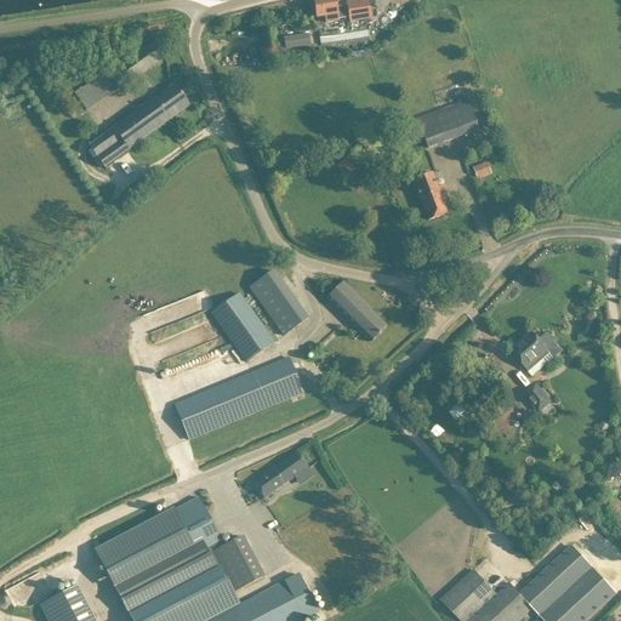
[(351,23),(370,20),(369,12),(366,0),(347,4),(348,6),(336,7),(334,0),(313,0),(317,17),(317,18),(325,17),(325,23),(339,22),(339,20),(349,18),(351,23)]
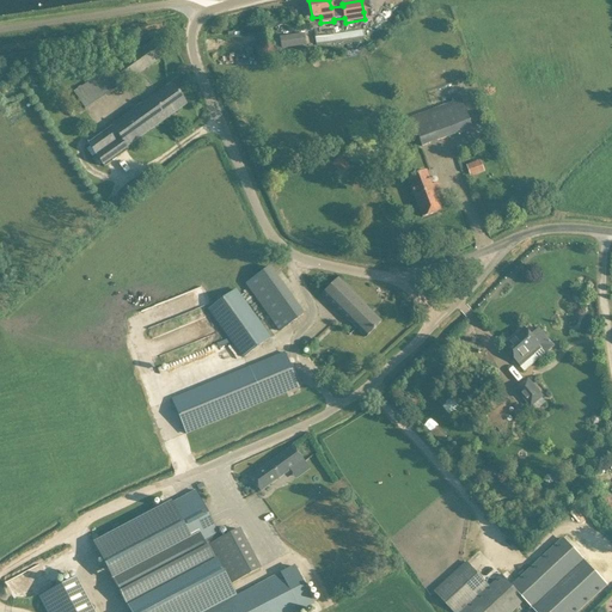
[(304,35),(280,38),(281,49),(305,46),(304,35)]
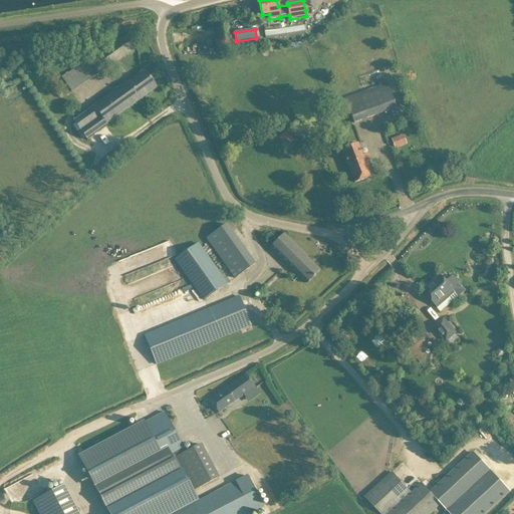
[(187,46),(204,42),(202,33),(185,37),(187,46)]
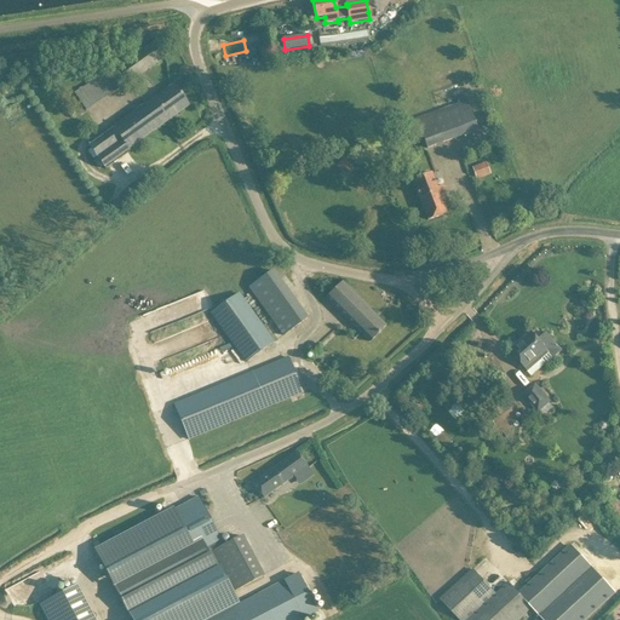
[(145,49),(118,68),(128,84),(156,64),(166,57),(155,41),(145,49)]
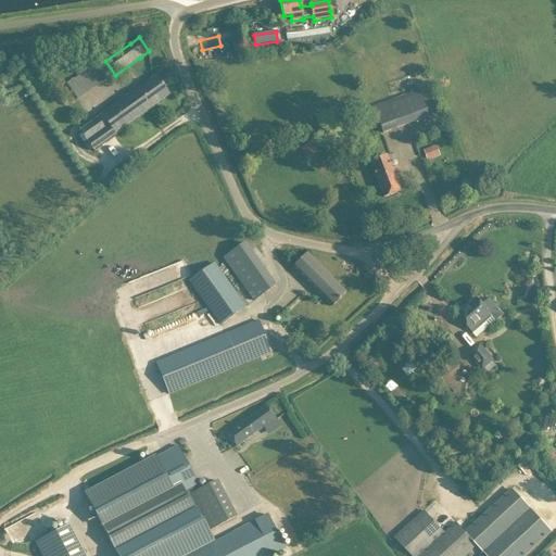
[(115,75),(105,61),(97,67),(95,64),(65,86),(77,102),(115,75)]
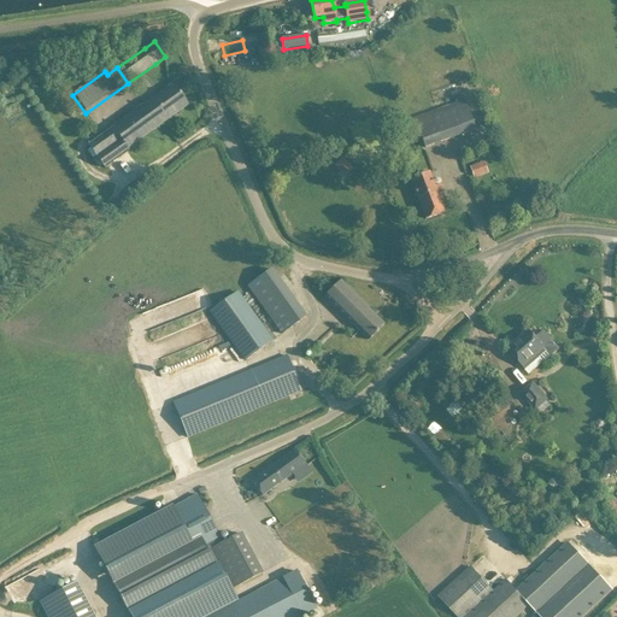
[(112,128),(88,145),(98,158),(122,141),(127,148),(187,105),(174,84),(163,92),(112,128)]
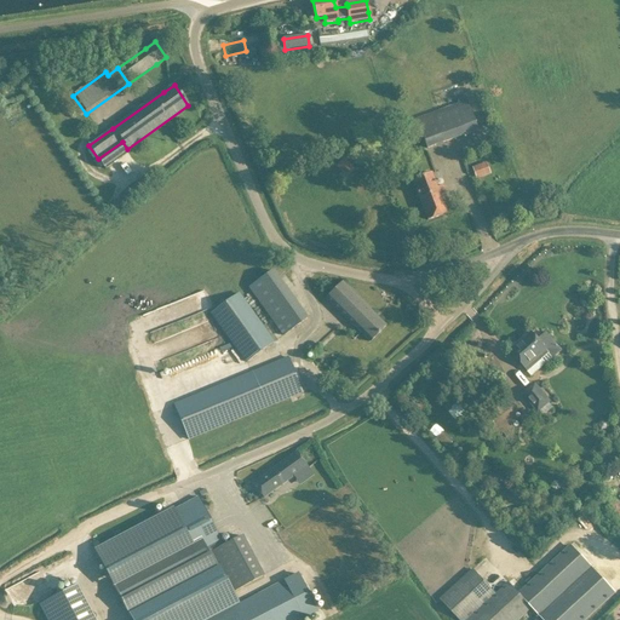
[(477,131),(465,96),(457,99),(459,104),(399,126),(401,132),(419,126),(428,149),(477,131)]
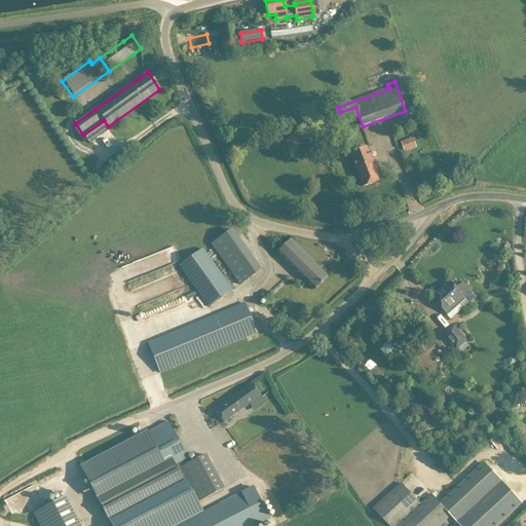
[(294,150),(301,144),(292,134),(285,141),(294,150)]
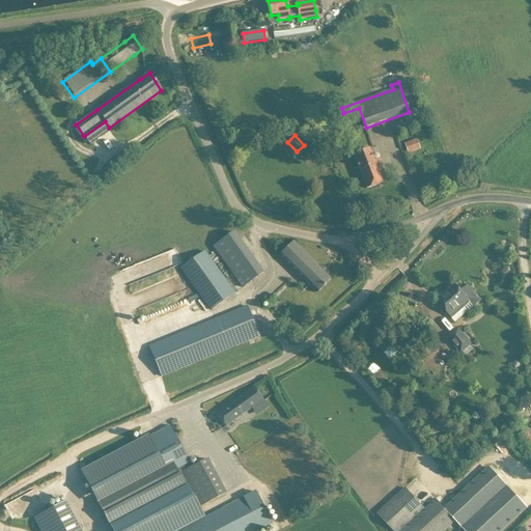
[(408,154),(420,149),(417,139),(404,143),(408,154)]
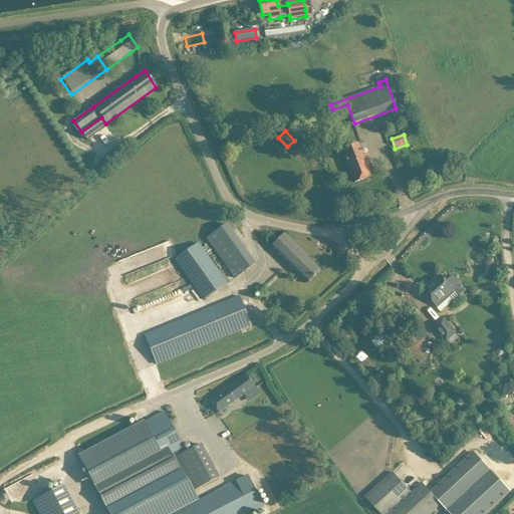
[(362,156),(357,144),(342,150),(354,183),(370,177),(364,162),(369,160),(367,154),(362,156)]
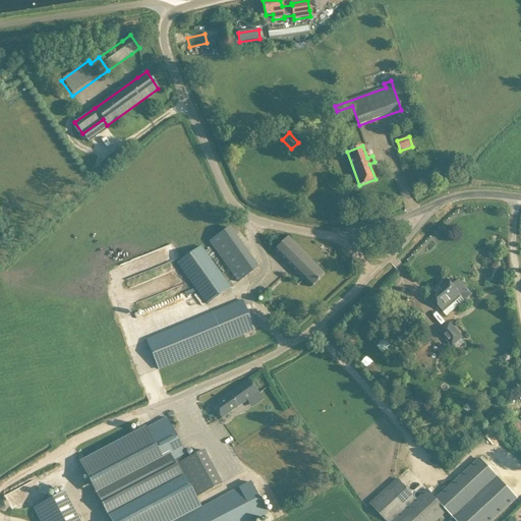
[(237,282),(257,268),(230,227),(209,242),(237,282)]
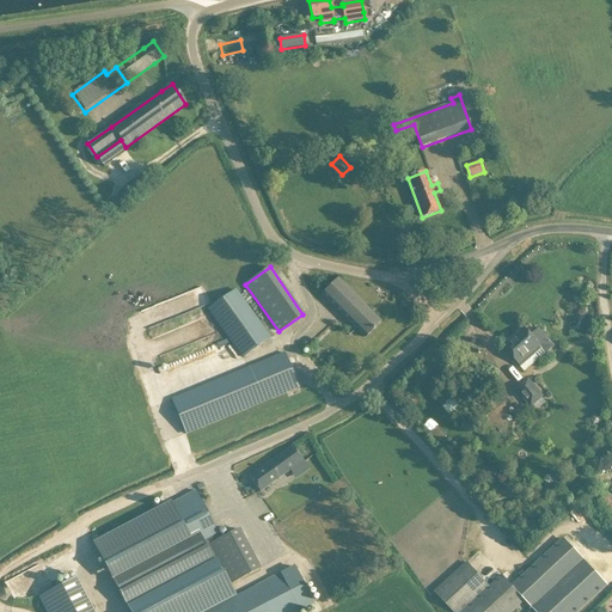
[(381,322),(366,306),(366,305),(338,277),(322,294),(349,322),(366,337),(381,322)]
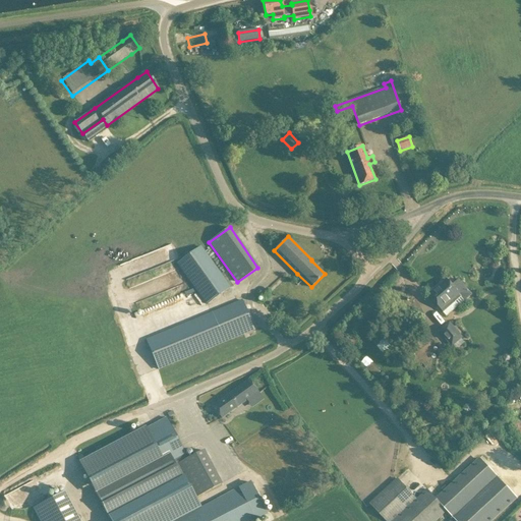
[(200,246),(177,264),(200,296),(207,304),(230,288),(200,246)]
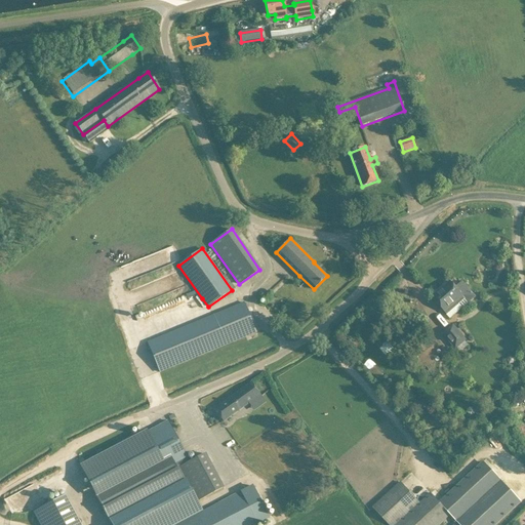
[(451,282),(432,297),(439,306),(445,313),(456,303),(461,309),(475,297),(461,281),(455,287),(451,282)]
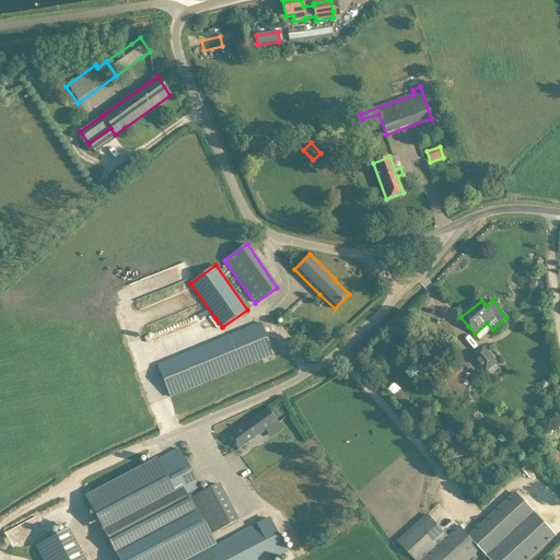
[(203,334),(216,328),(207,310),(195,315),(203,334)]
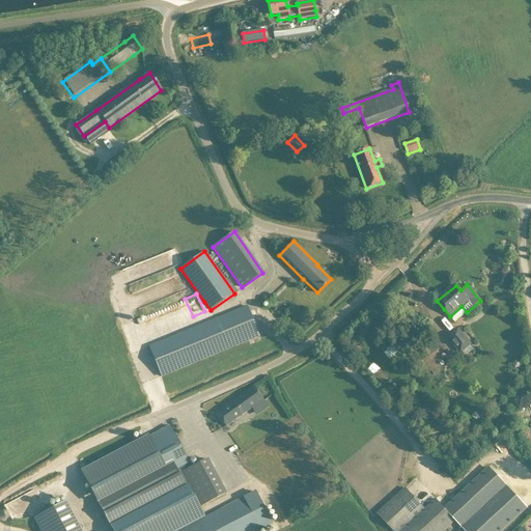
[(161,375),(258,336),(247,306),(149,346),(161,375)]
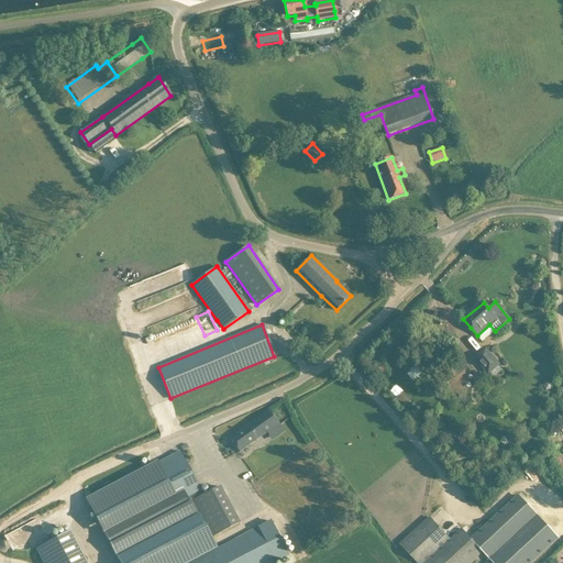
[(488,374),(499,365),(486,349),(475,359),(488,374)]
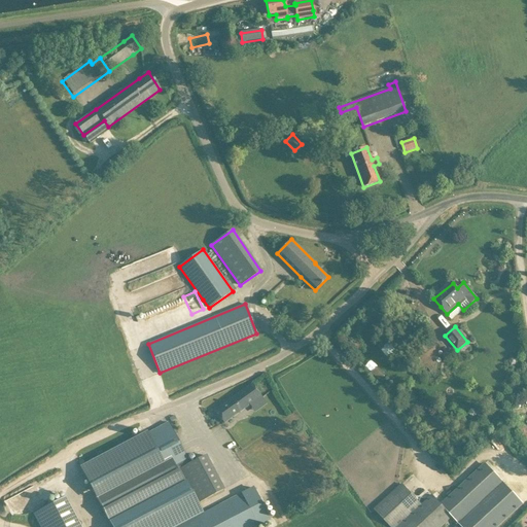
[(382,379),(384,374),(375,367),(372,373),(382,379)]
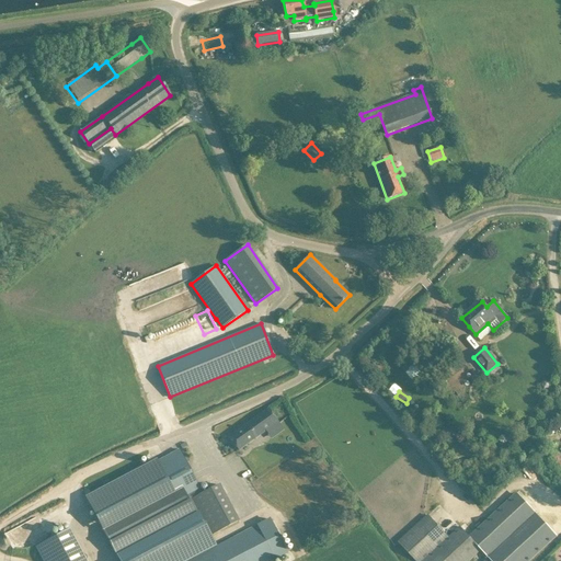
[(239,450),(278,423),(268,409),(229,437),(239,450)]
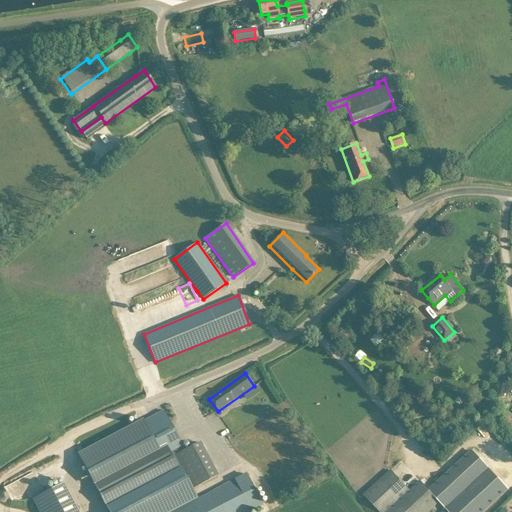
[(165,511),(197,496),(193,488),(175,455),(175,454),(184,449),(164,410),(78,455),(107,508),(108,511),(165,511)]
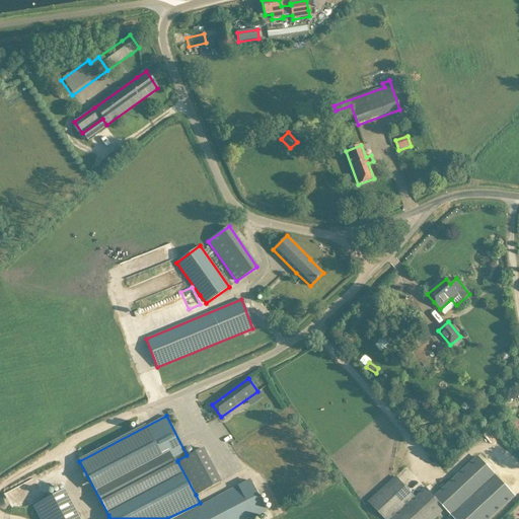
[(187,455),(177,460),(177,461),(196,495),(221,482),(203,448),(188,456),(187,455)]
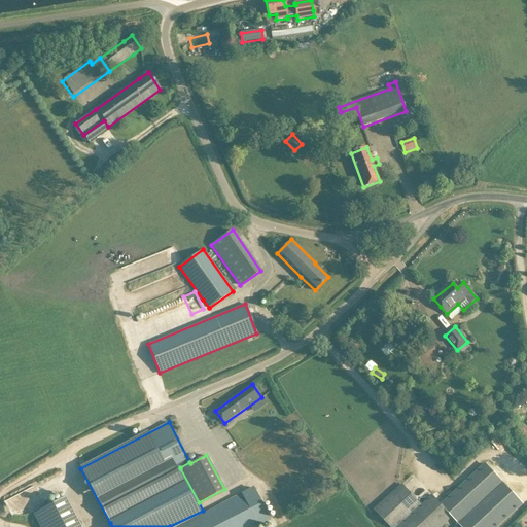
[(452,517),(459,524),(456,526),(497,526),(522,504),(485,464),(483,465),(441,504),(432,495),(425,502),(397,526),(441,526),(445,524),(452,517)]
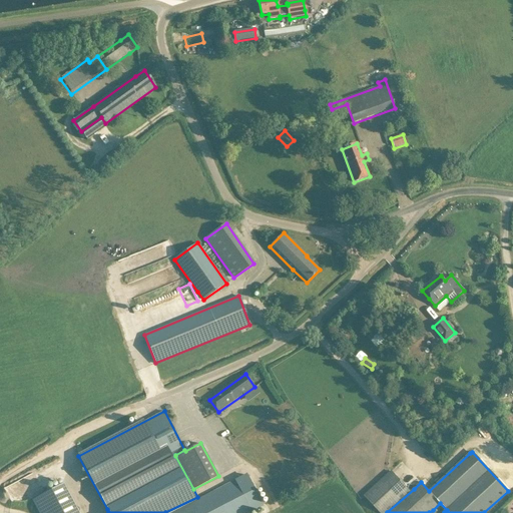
[(392,471),(365,495),(381,512),(385,512),(410,490),(392,471)]
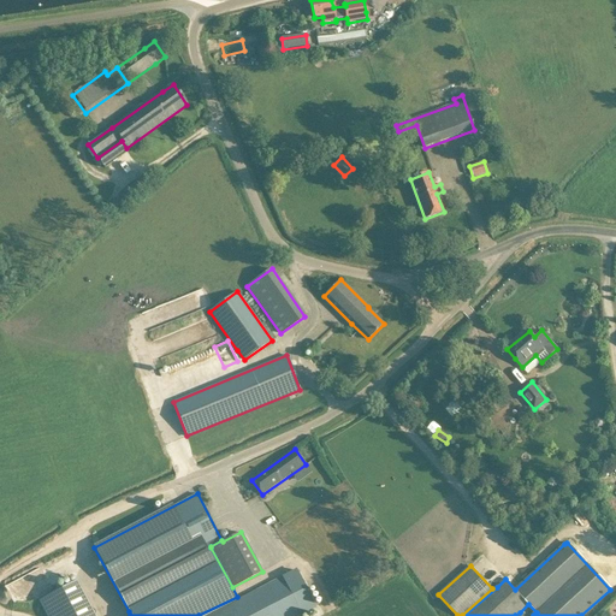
[(203,615),(297,615),(315,606),(296,568),(282,575),(235,600),(203,615)]
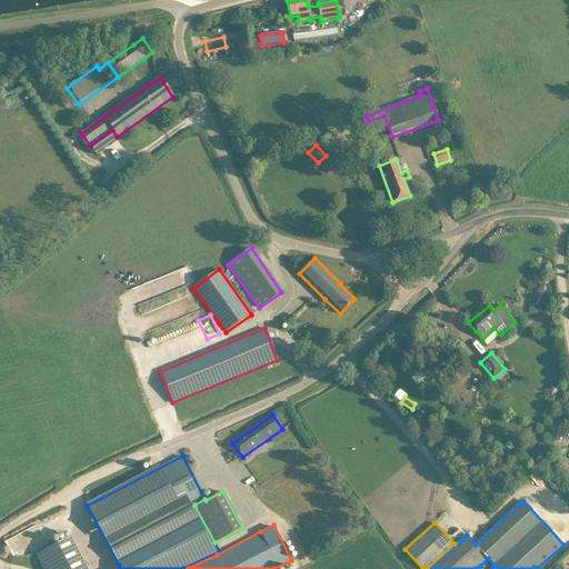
[(42,568),(88,568),(70,536),(36,555),(42,568)]
